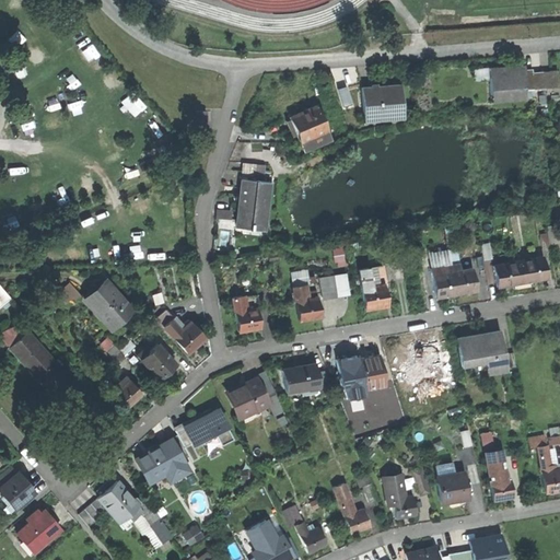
[(524,65),(488,68),(490,95),(525,93),(524,90),(533,89),(532,72),(525,73),(524,65)]
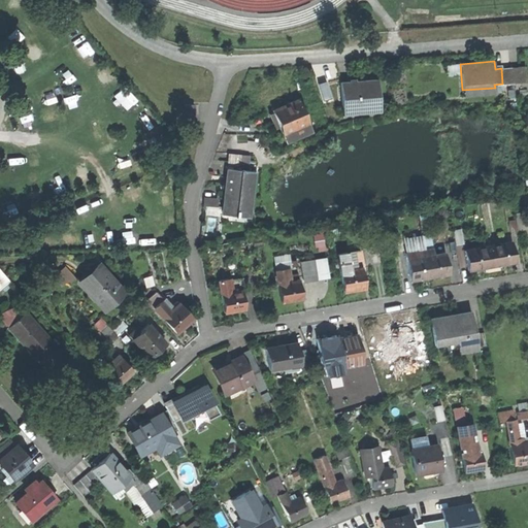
[(512,67),(513,84),(527,83),(526,66),(512,67)]
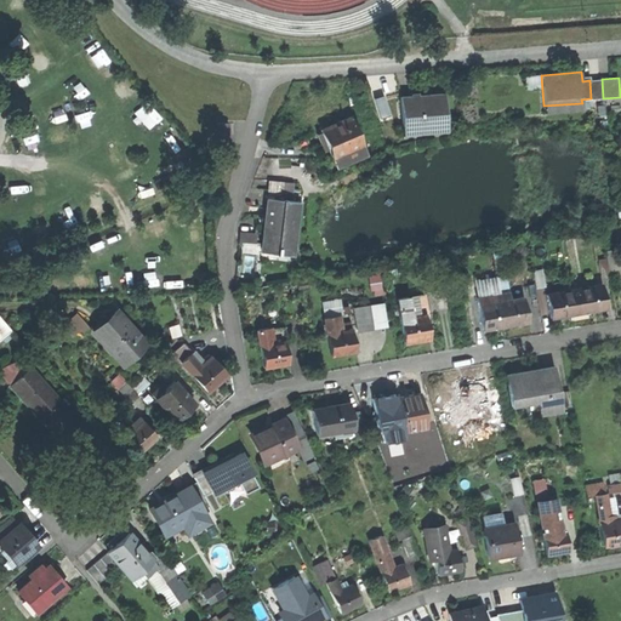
[(590,80),(591,98),(603,98),(602,79),(590,80)]
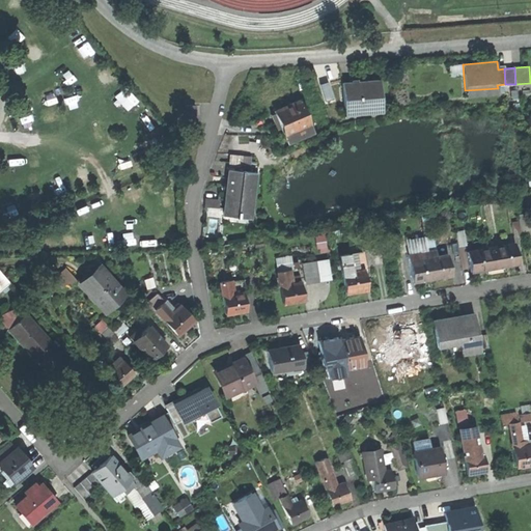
[(342,83),(344,111),(382,109),(380,80),(342,83)]
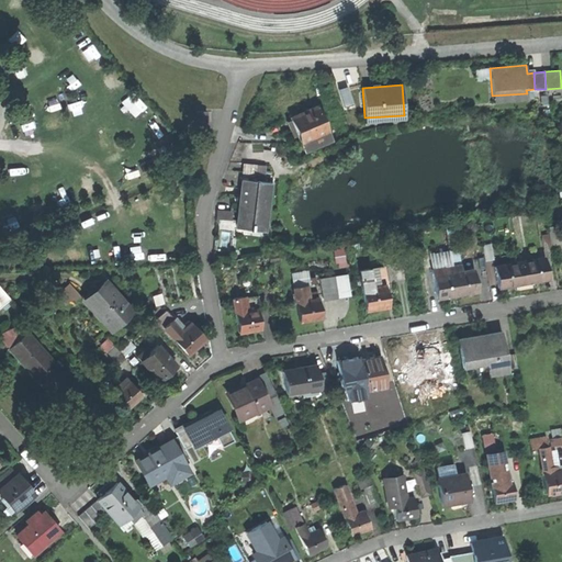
[(317,105),(289,116),(304,152),(332,139),(317,105)]
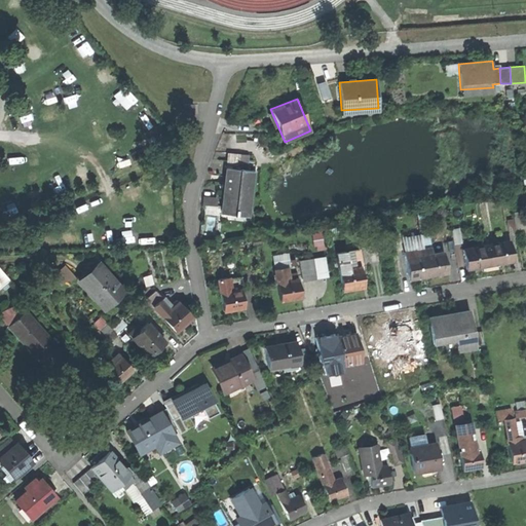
[(198,105),(184,105),(184,114),(198,114),(198,105)]
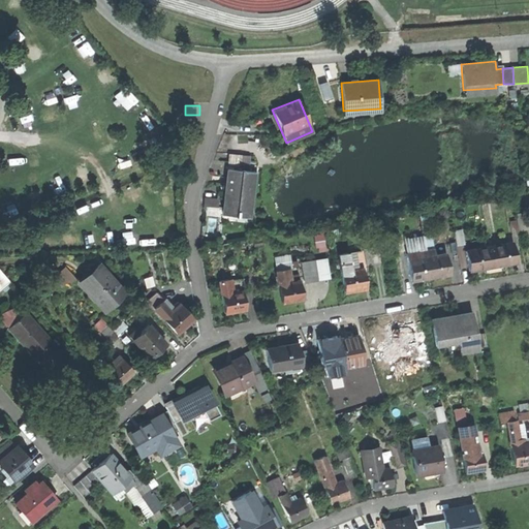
[(190,144),(184,131),(173,137),(179,150),(190,144)]
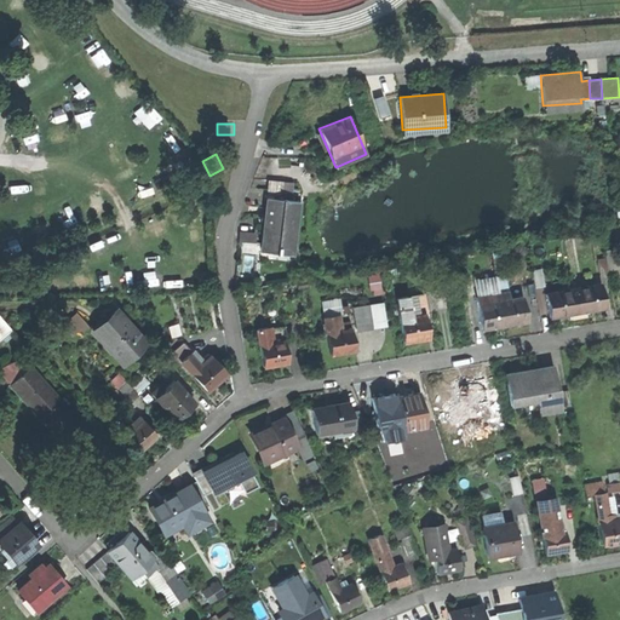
[(268,197),(263,246),(276,247),(275,254),(279,254),(279,248),(291,250),(296,201),(268,197)]
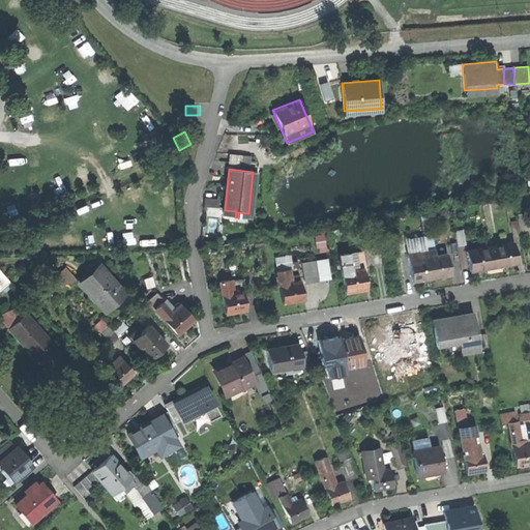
[(518,221),(510,222),(513,235),(520,234),(518,221)]
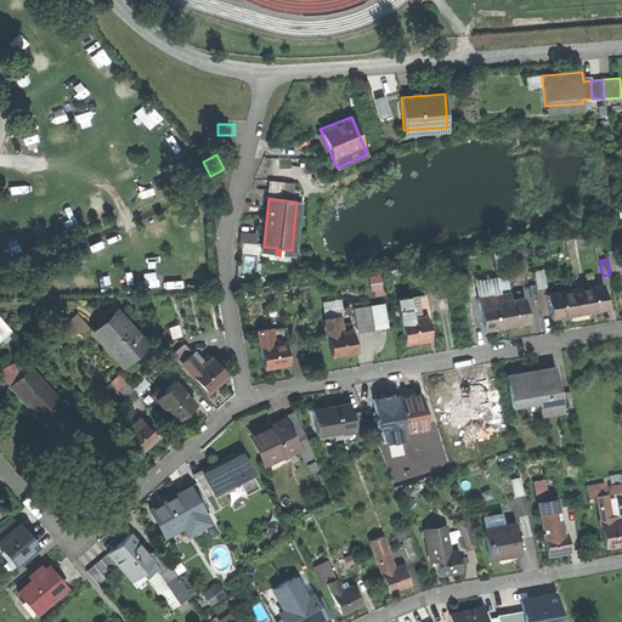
[(543,270),(533,271),(537,289),(547,287),(543,270)]
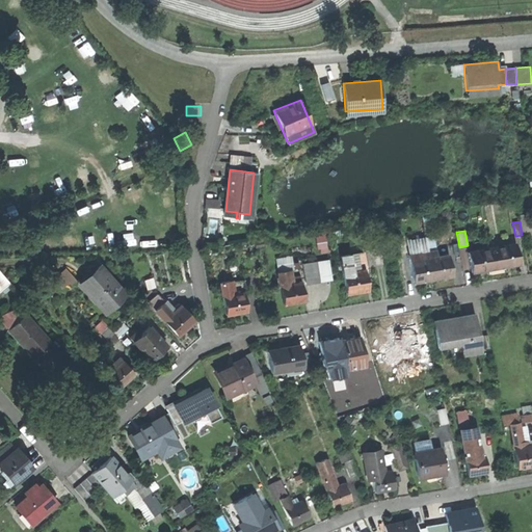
[(421,254),(428,251),(426,239),(410,241),(413,251),(420,250),(421,254)]
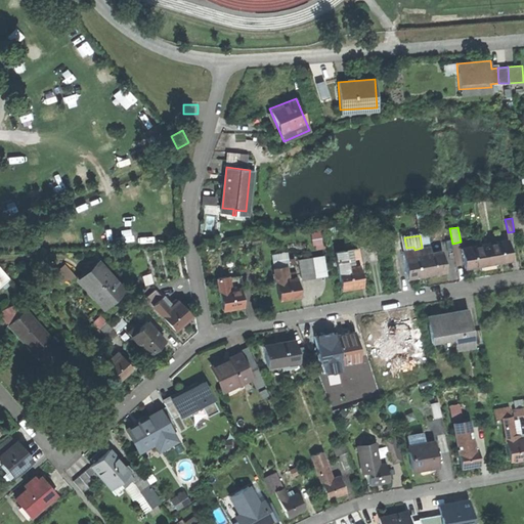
[(508,241),(484,245),(487,264),(511,260),(508,241)]
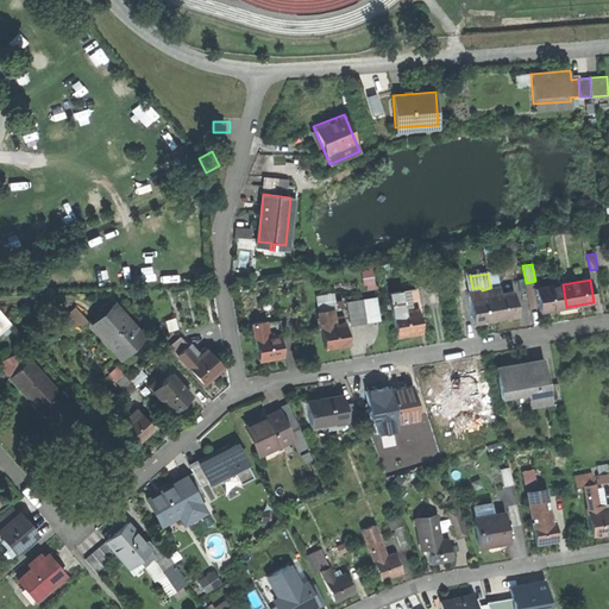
[(566,307),(563,284),(535,288),(539,311),(566,307)]
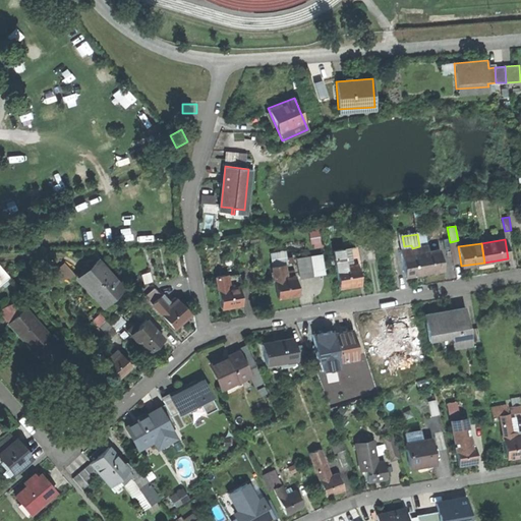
[(427,245),(419,246),(423,273),(443,270),(440,250),(428,251),(427,245)]
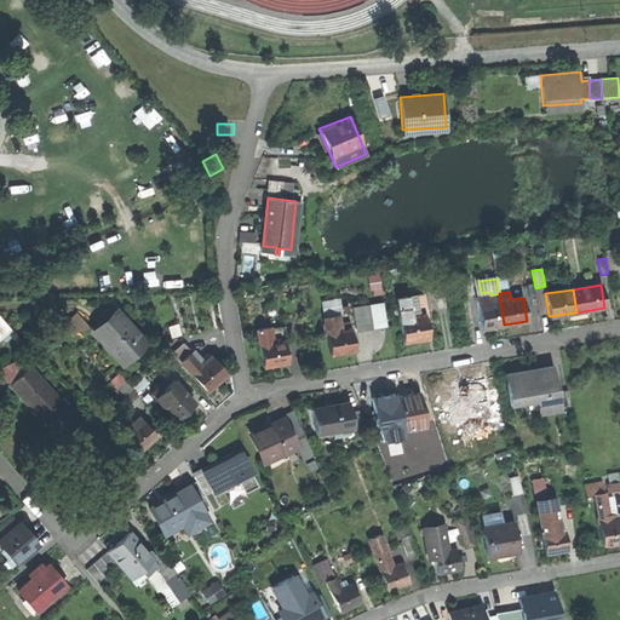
[(504,325),(499,293),(491,296),(476,298),(482,329),(504,325)]
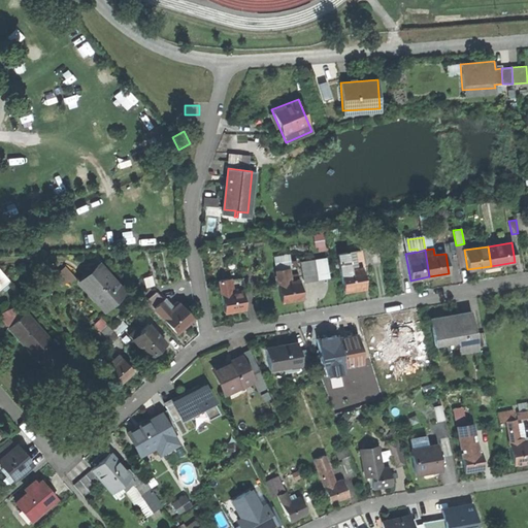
[(350,269),(362,267),(365,267),(362,251),(347,253),(350,269)]
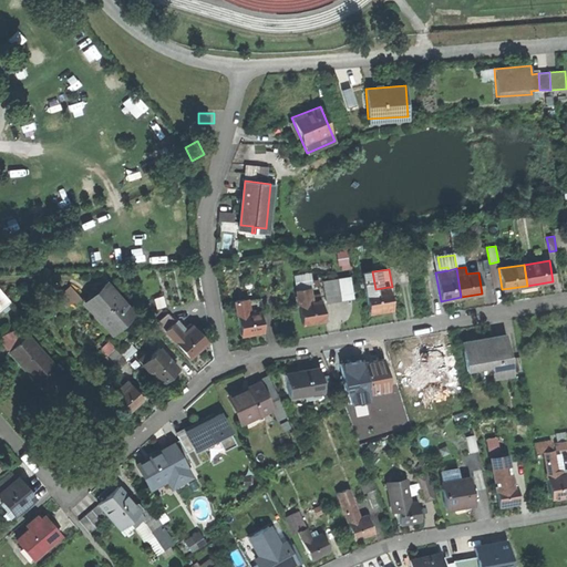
[(392,309),(389,287),(375,289),(372,271),(372,270),(362,272),(369,313),(392,309)]
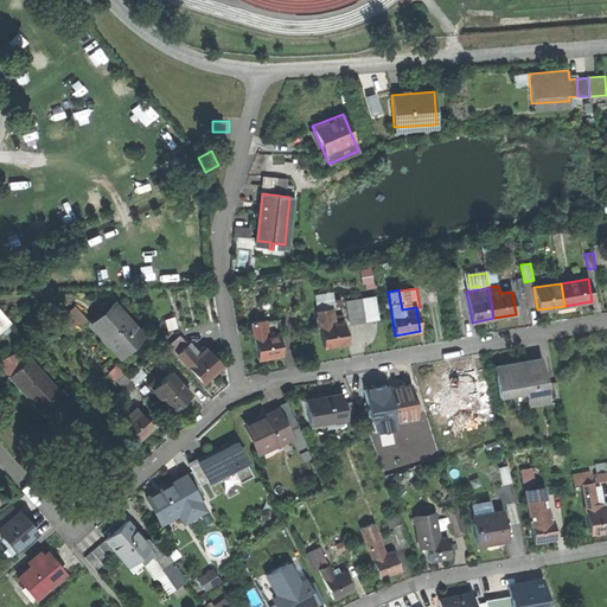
[(317,311),(327,310),(336,308),(333,292),(314,294),(317,311)]
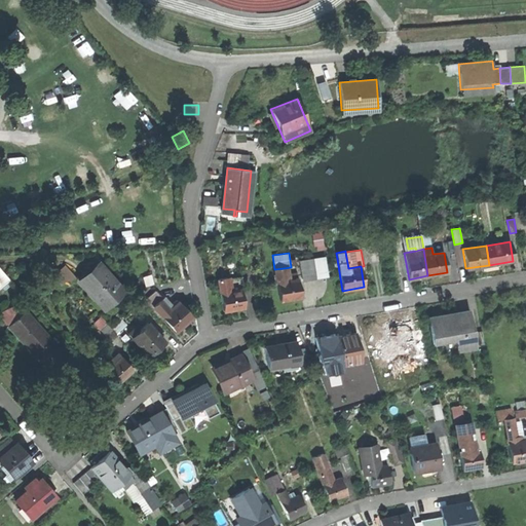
[(325,258),(314,259),(317,276),(328,275),(325,258)]
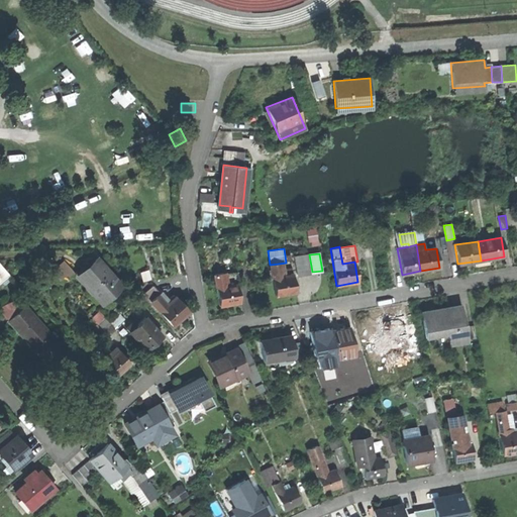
[(312,272),(309,254),(295,257),(297,274),(312,272)]
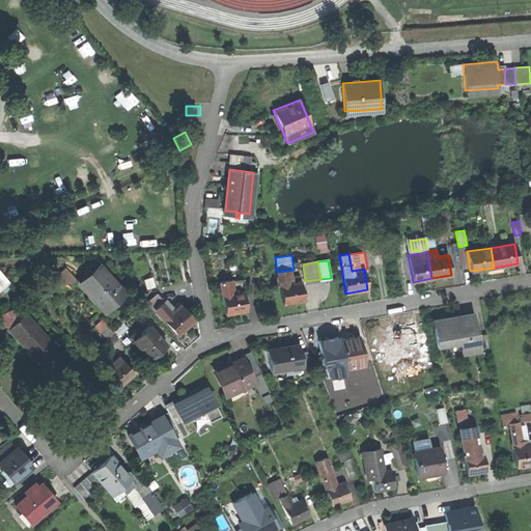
[(99,267),(82,282),(99,300),(95,302),(105,311),(123,294),(99,267)]
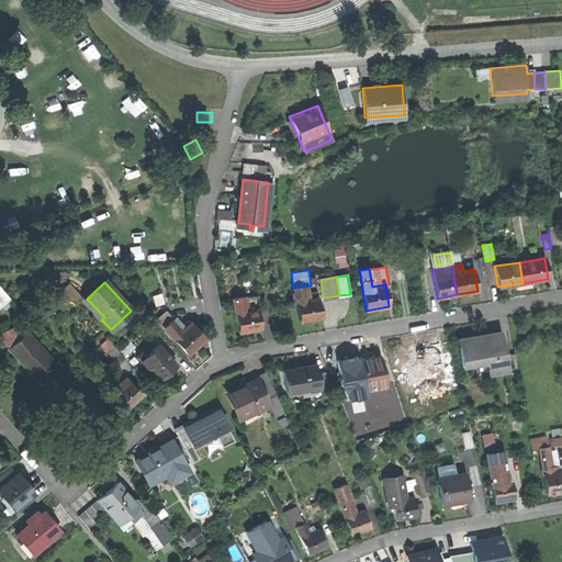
[(64,290),(76,303),(81,296),(70,284),(64,290)]
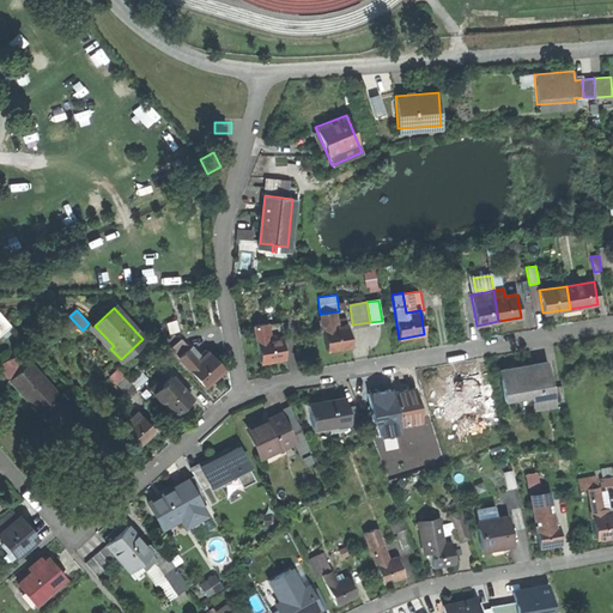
[(0,313),(0,334),(11,326),(0,313)]
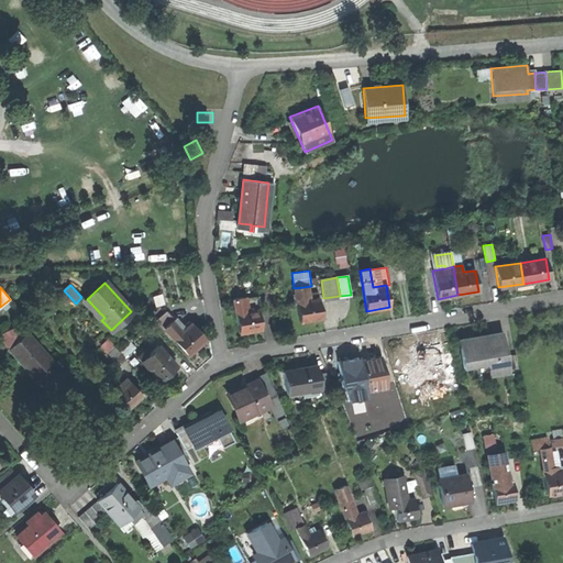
[(61,287),(55,293),(66,306),(72,300),(61,287)]
